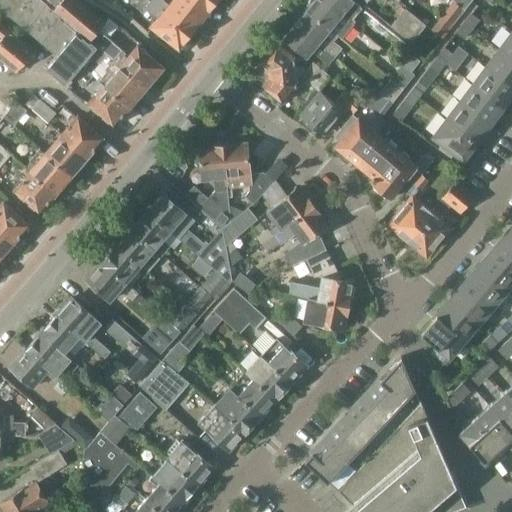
[(48,4),(46,2),(43,0),(0,0),(0,7),(26,30),(48,4)]
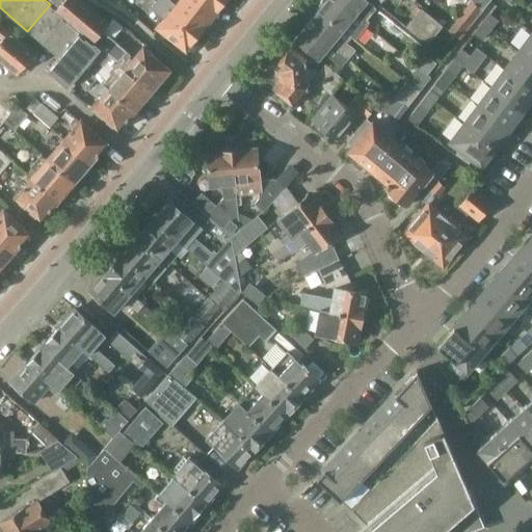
[(63,0),(49,0),(48,2),(50,4),(56,9),(63,0)]
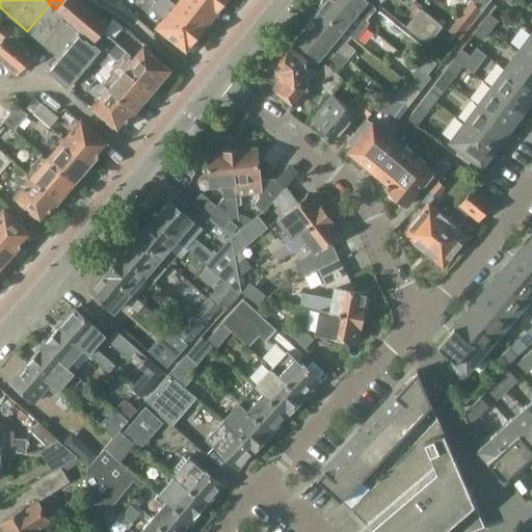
[(79,0),(63,0),(56,9),(67,18),(81,30),(94,41),(108,24),(79,0)]
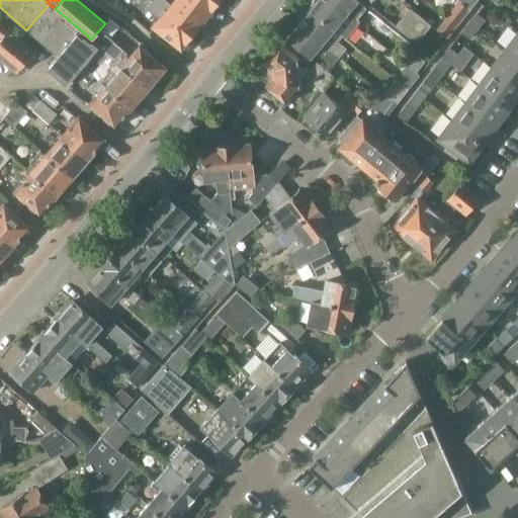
[(136,0),(112,0),(126,11),(136,0)]
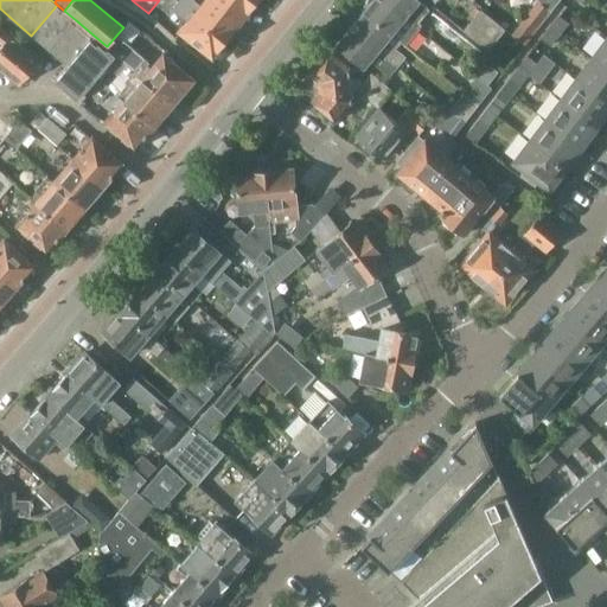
[(225,39),(240,20),(213,0),(203,0),(200,5),(193,0),(180,0),(178,2),(225,39)]
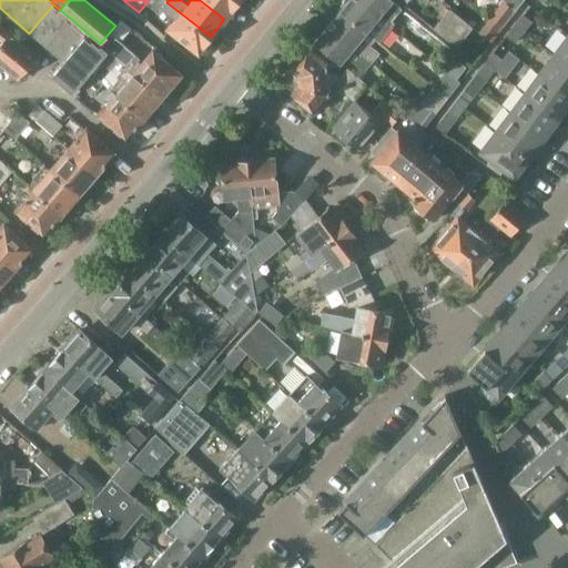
[(200,0),(224,19),(237,2),(234,0),(200,0)]
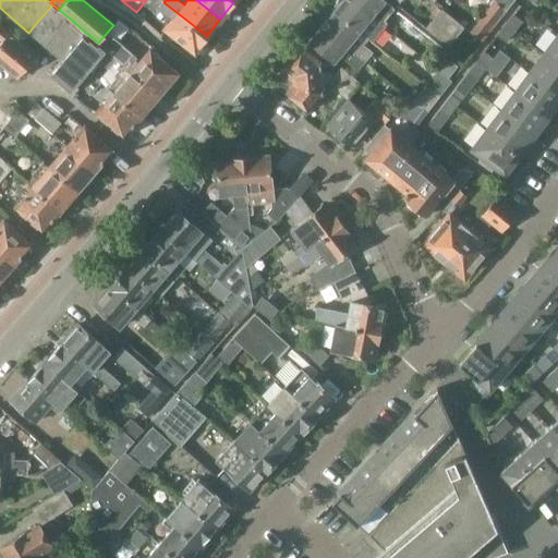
[(334,11),(368,39),(371,41),(383,26),(351,0),(342,0),(339,0),(332,8),(334,11)]
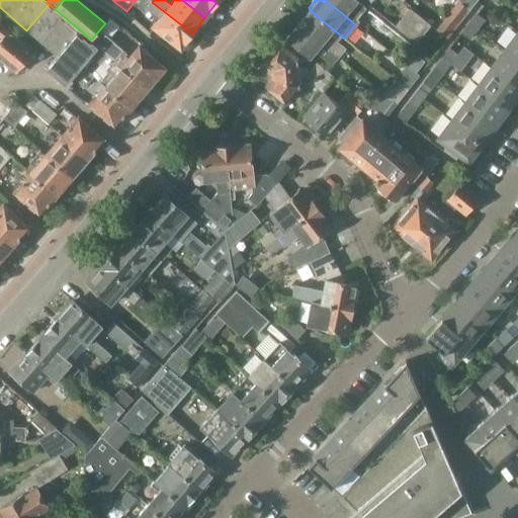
[(326,0),(355,24),(357,22),(358,21),(356,19),(366,8),(356,0),(326,0)]
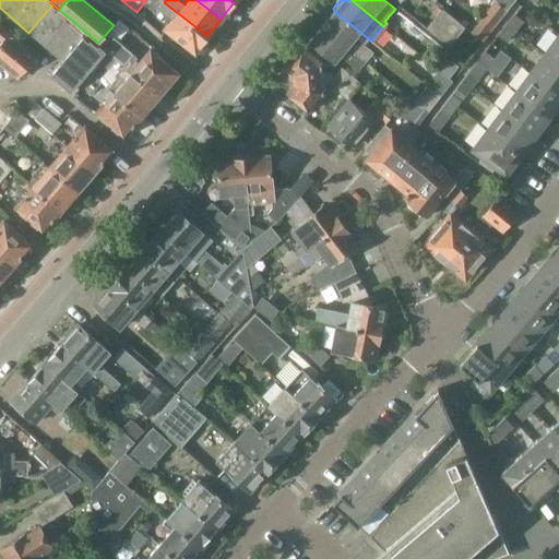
[(497,0),(509,10),(516,0),(497,0)]
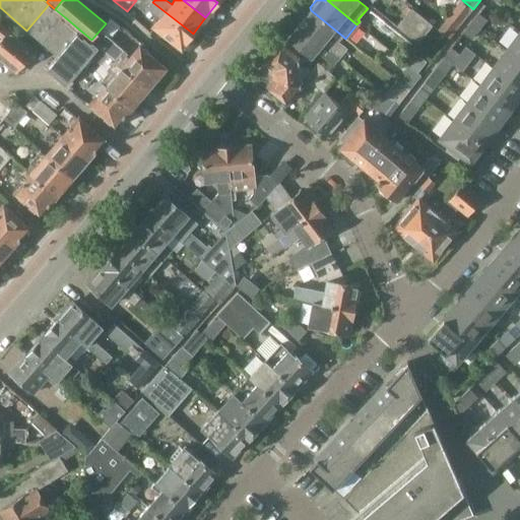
[(451,15),(460,21),(462,23),(473,9),(463,1),(451,15)]
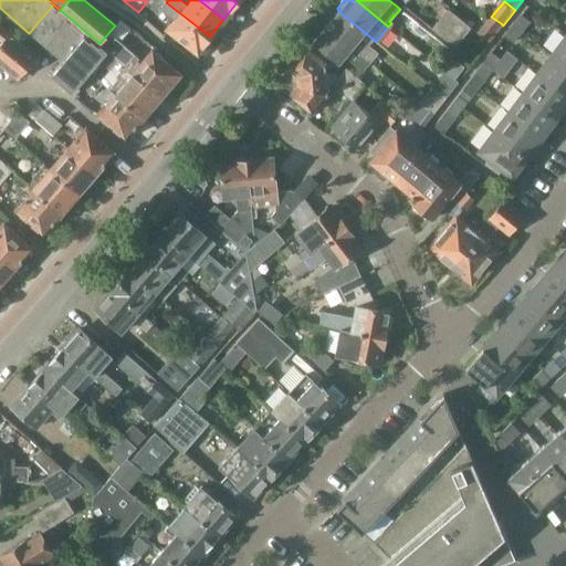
[(175,21),(168,29),(198,52),(210,37),(166,2),(160,10),(175,21)]
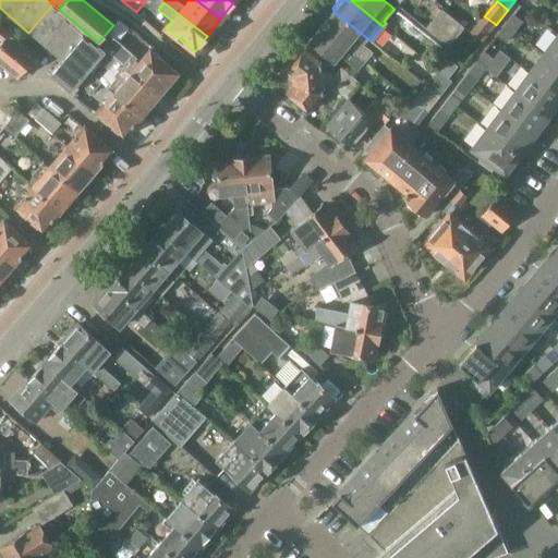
[(70,19),(59,10),(52,4),(28,33),(46,47),(70,19)]
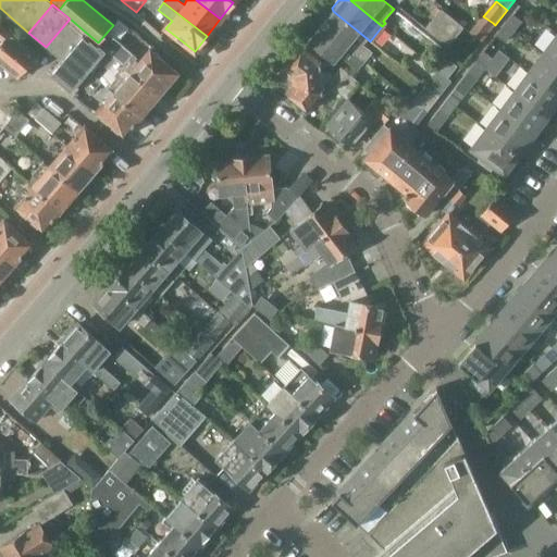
[(443,9),(426,28),(448,47),(465,27),(443,9)]
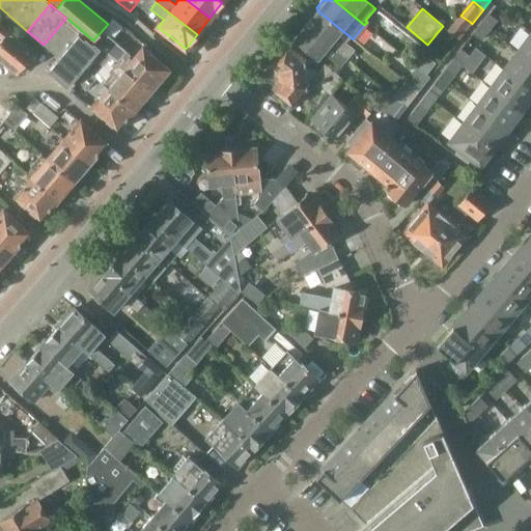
[(317,10),(307,23),(306,25),(345,57),(354,49),(345,43),(351,37),(317,10)]
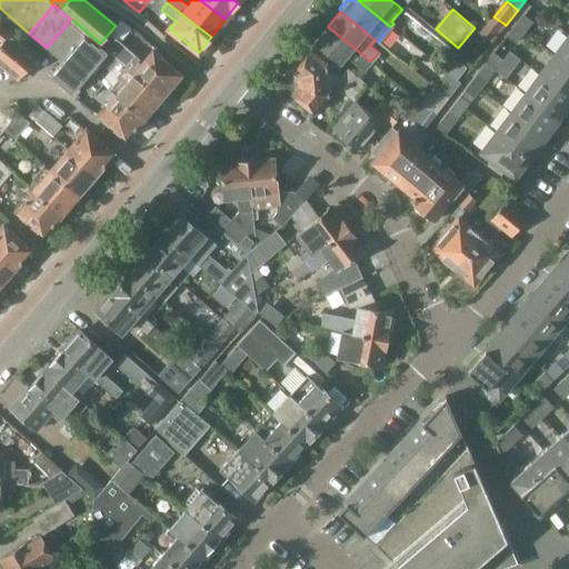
[(516,26),(525,32),(532,21),(523,15),(516,26)]
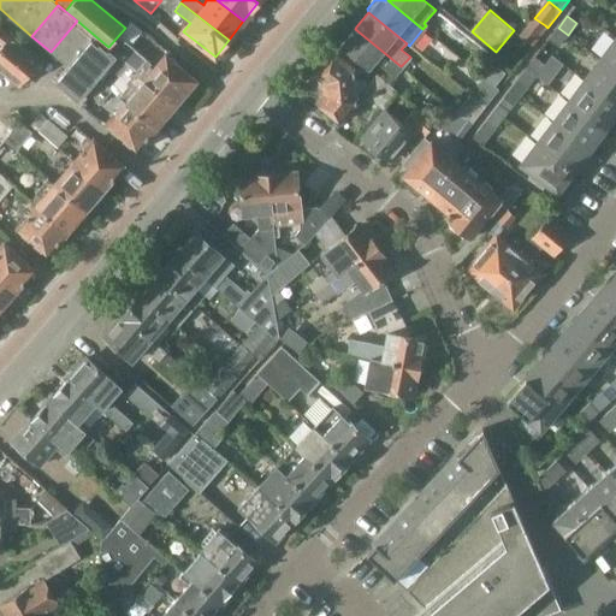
[(531,43),(545,25),(534,18),(521,35),(531,43)]
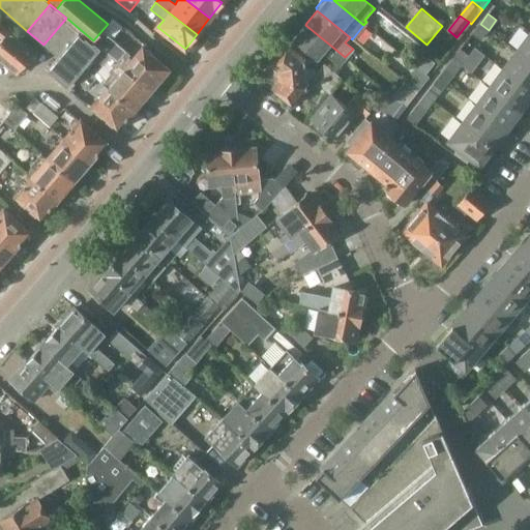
[(79,33),(81,30),(66,18),(43,45),(58,57),(79,33)]
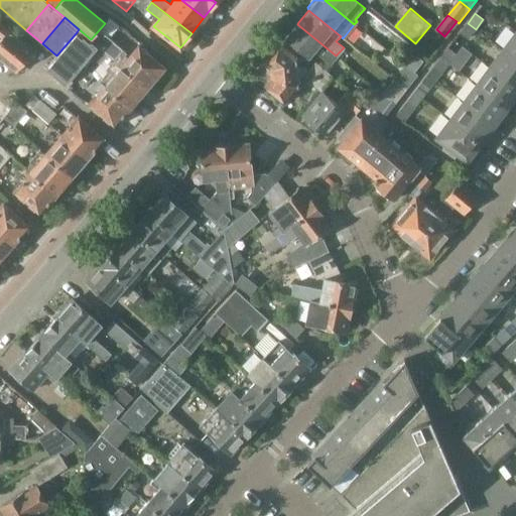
[(0,56),(17,71),(19,69),(22,68),(26,63),(25,60),(34,50),(33,49),(32,50),(19,39),(19,37),(9,29),(8,30),(0,23),(0,56)]
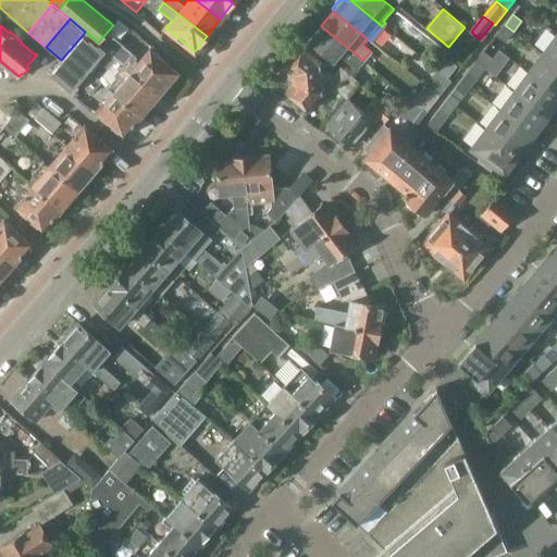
[(505,25),(497,35),(506,41),(514,32),(505,25)]
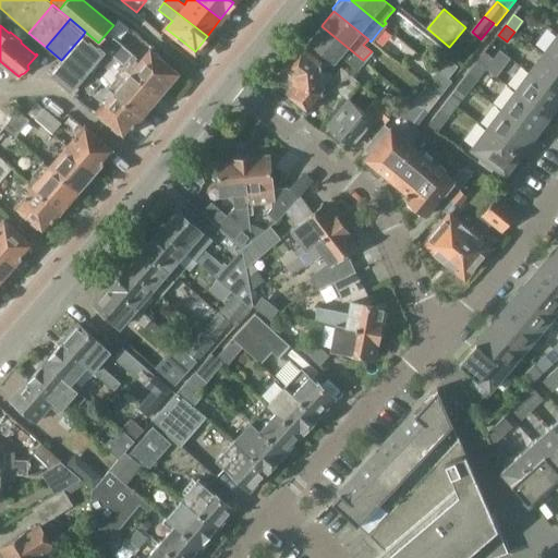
[(355,70),(363,60),(322,26),(308,40),(334,61),(338,56),(355,70)]
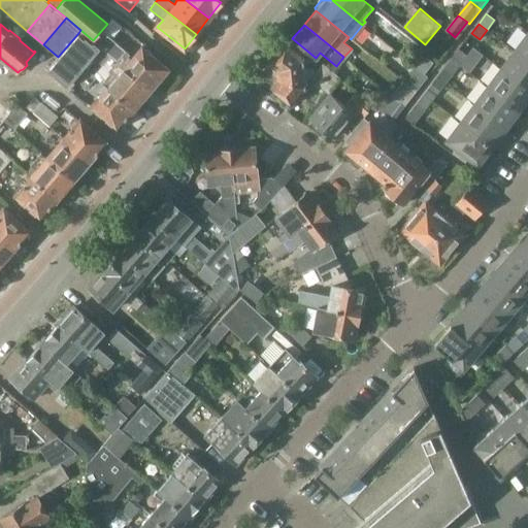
[(103,31),(94,41),(121,65),(130,55),(103,31)]
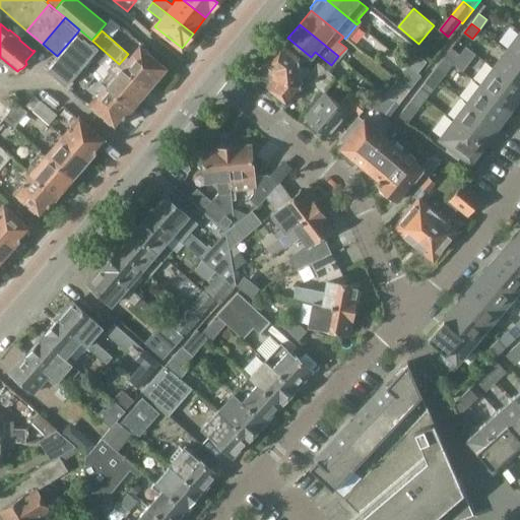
[(84,39),(77,33),(57,56),(47,69),(66,85),(92,56),(102,63),(109,56),(99,48),(100,47),(93,42),(93,43),(86,37),(84,39)]
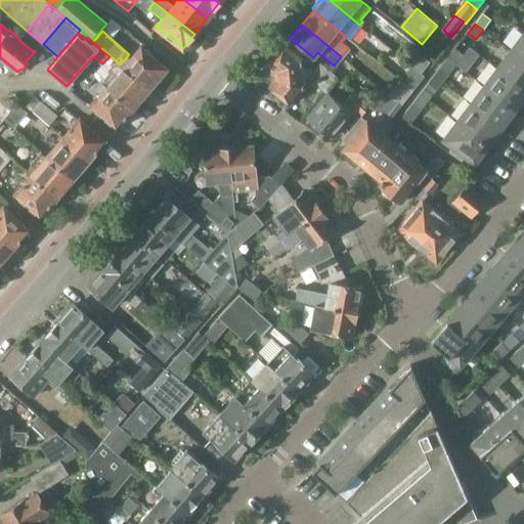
[(523,33),(511,50),(523,59),(523,33)]
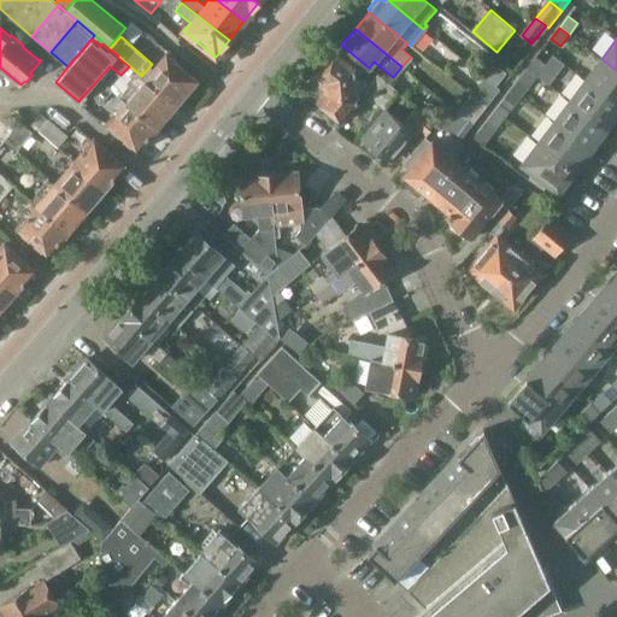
[(323,83),(324,89),(365,86),(365,78),(357,80),(356,70),(335,53),(316,77),(323,83)]
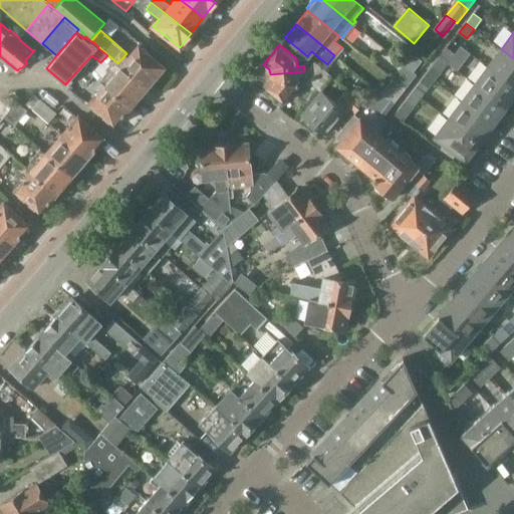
[(120,66),(146,87),(164,66),(149,53),(147,49),(142,48),(138,45),(120,66)]
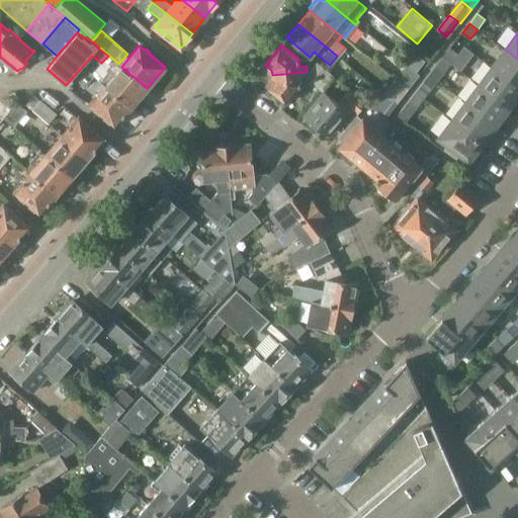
[(442,58),(450,64),(458,54),(450,48),(442,58)]
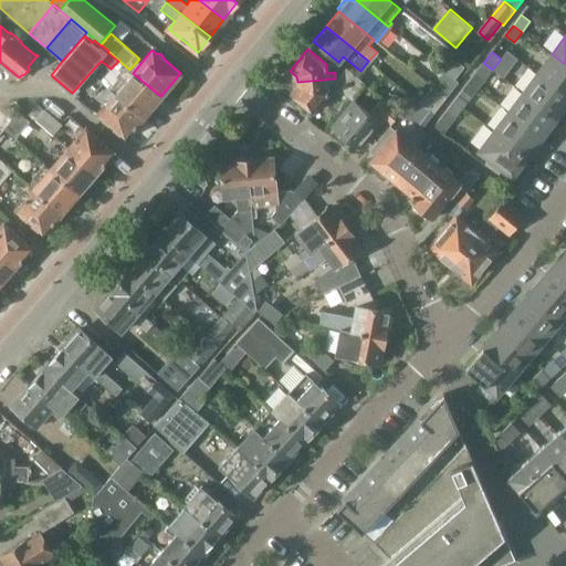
[(565,95),(565,64),(552,54),(537,73),(565,95)]
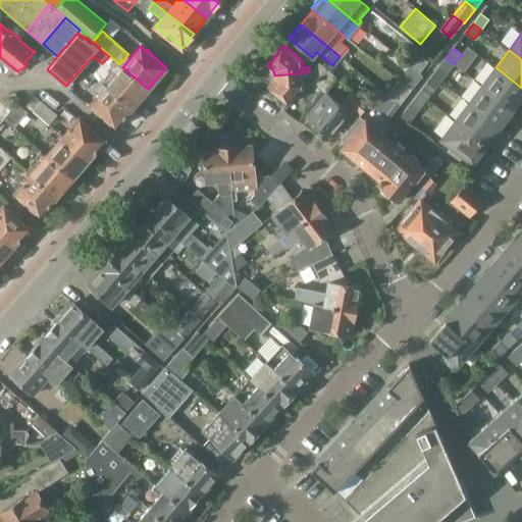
[(409,66),(411,67),(420,74),(429,62),(418,54),(409,66)]
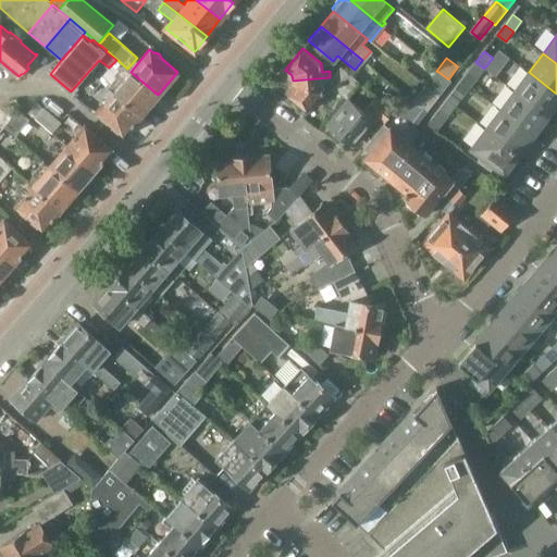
[(475,62),(468,72),(477,78),(484,69),(475,62)]
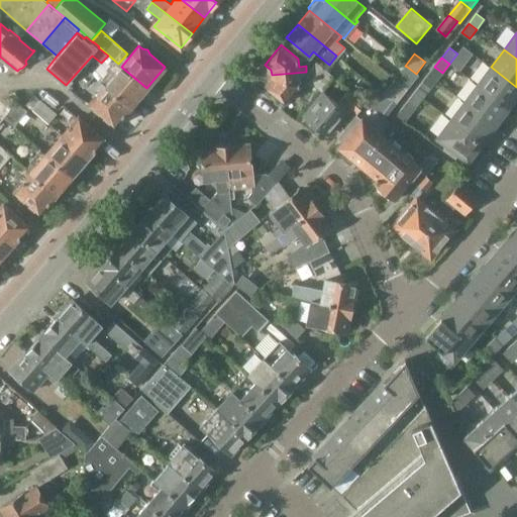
[(146,88),(121,67),(112,59),(109,63),(111,65),(108,69),(110,71),(101,81),(105,85),(130,106),(146,88)]
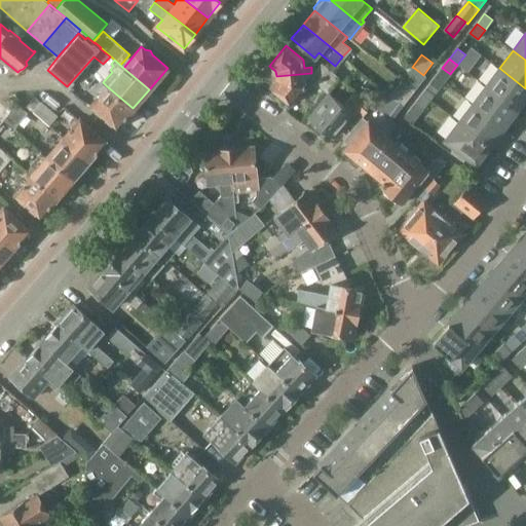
[(325,80),(331,73),(320,64),(313,72),(321,77),(325,80)]
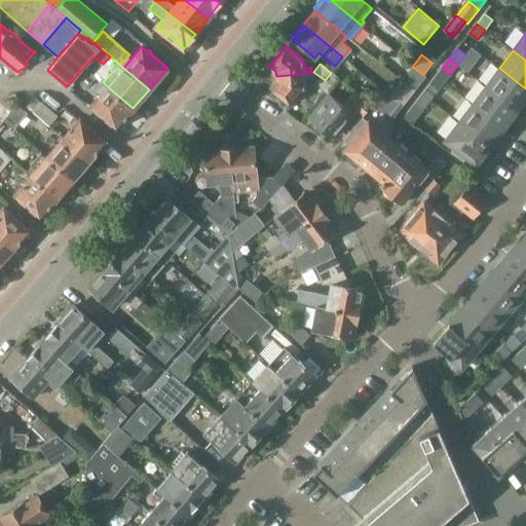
[(423,75),(414,68),(403,80),(402,82),(413,91),(425,77),(423,75)]
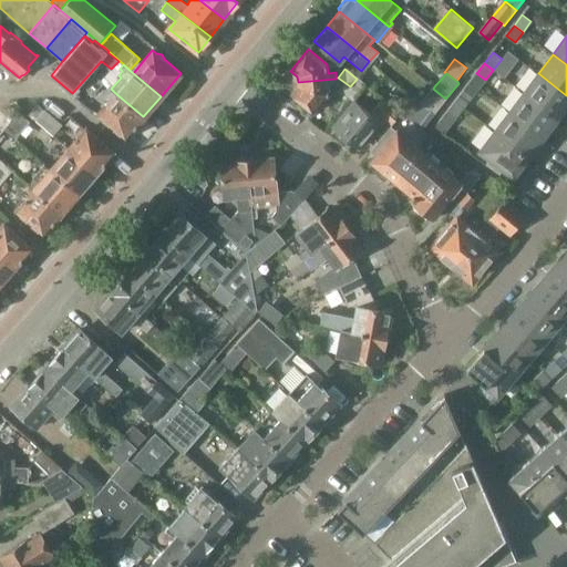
[(566,95),(538,73),(524,93),(557,117),(566,104),(566,95)]
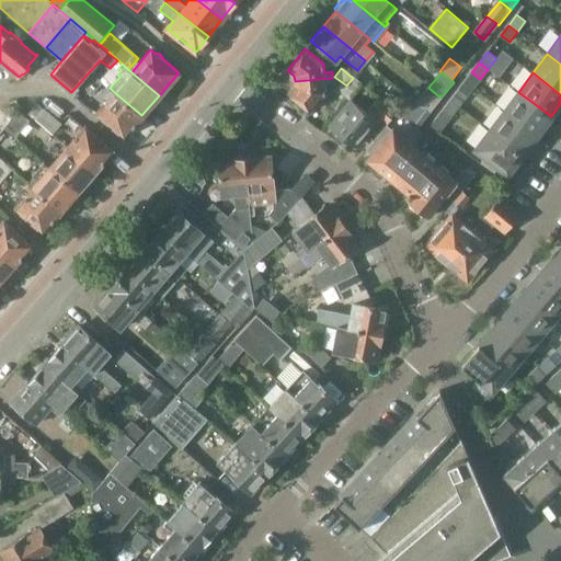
[(95,76),(86,87),(93,93),(103,82),(95,76)]
